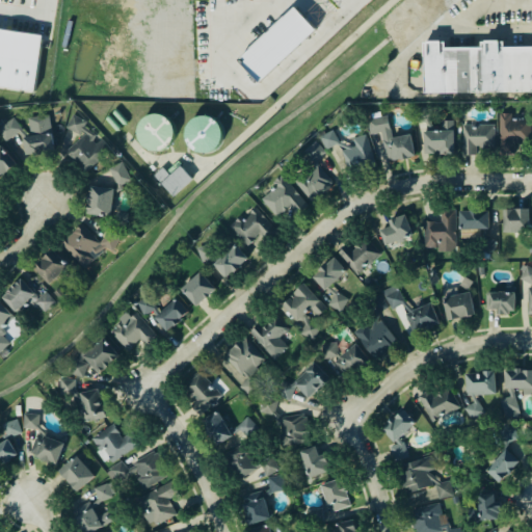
[(237,59),(258,83),(317,30),(295,6),(237,59)]
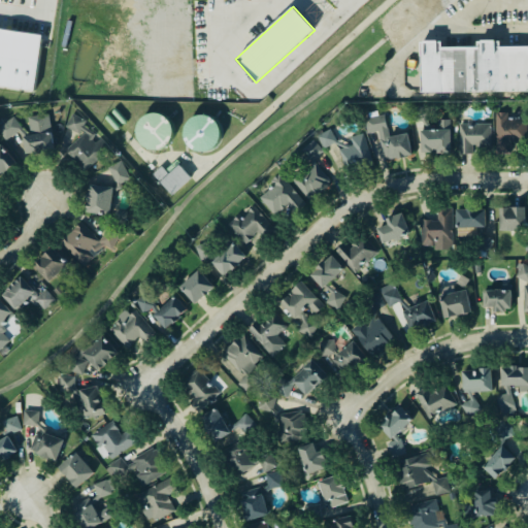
[(0,29),(0,87),(35,93),(43,36),(0,29)]
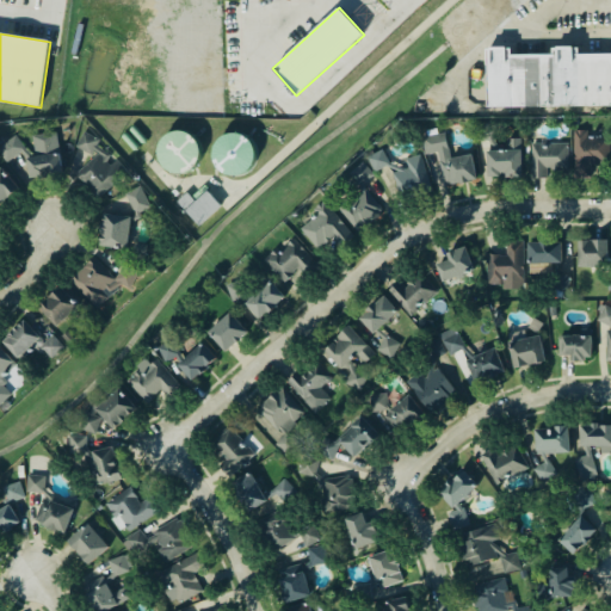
[(485,41),(510,41),(511,47),(549,47),(553,37),(578,36),(579,47),(610,47),(610,104),(486,106),(485,41)]
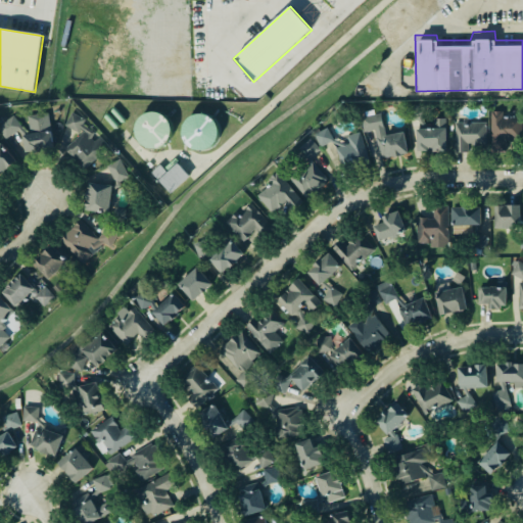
[(423,127),(424,106),(408,105),(408,120),(420,121),(420,126),(423,127)]
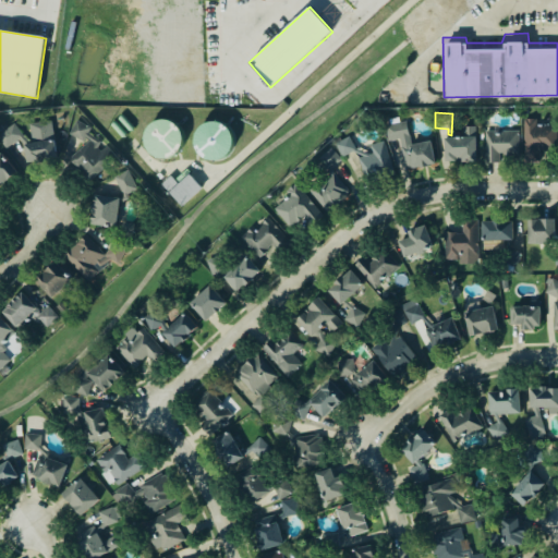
[(522,118),(535,119),(537,126),(557,126),(557,138),(549,138),(549,147),(522,147),(522,118)]
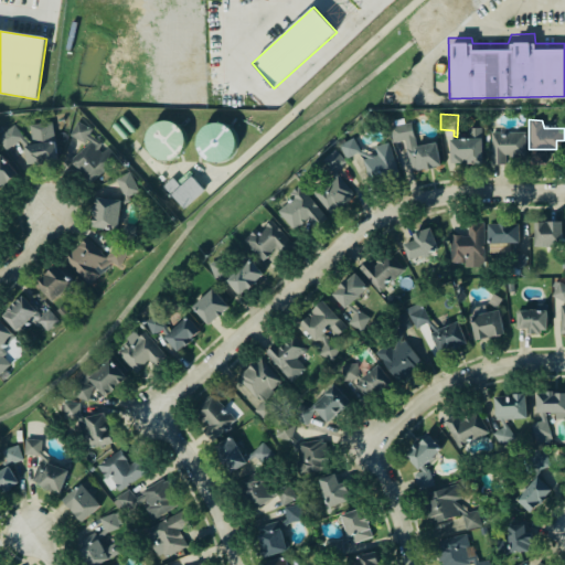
[(32,145),(24,146),(28,164),(59,159),(52,120),(29,125),(32,145)]
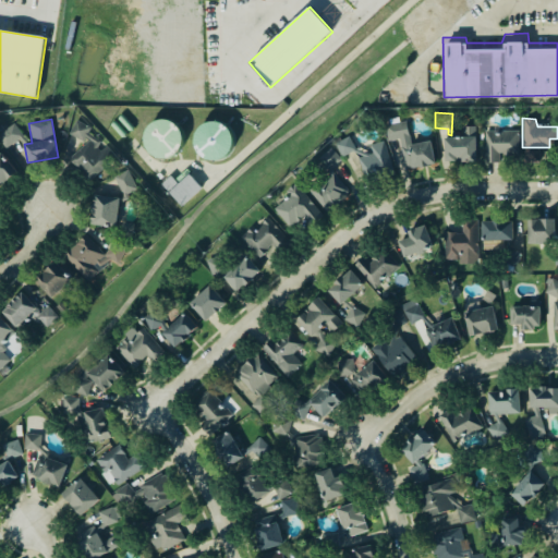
[(89,181),(117,156),(106,143),(102,146),(80,120),(70,130),(84,146),(70,159),(89,181)]
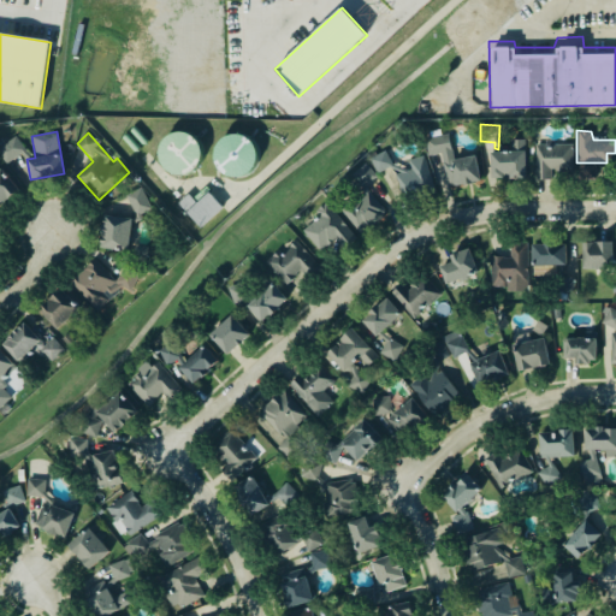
[(195,171),(194,159),(201,159),(200,132),(161,134),(164,172),(195,171)]
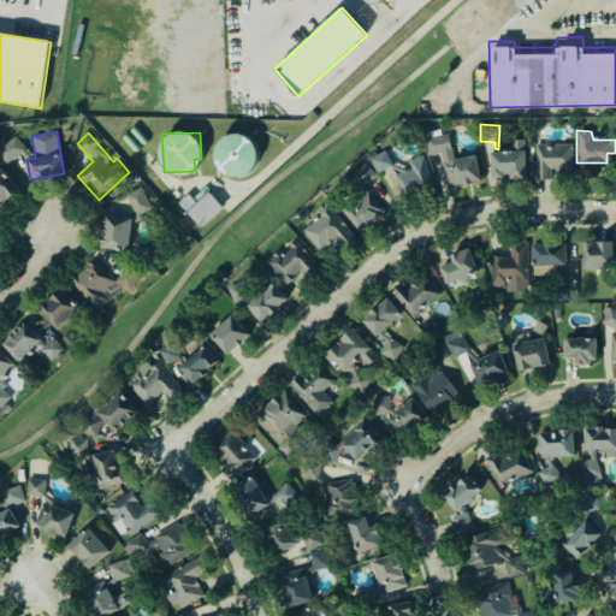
[(218,175),(255,176),(256,137),(219,135),(218,175)]
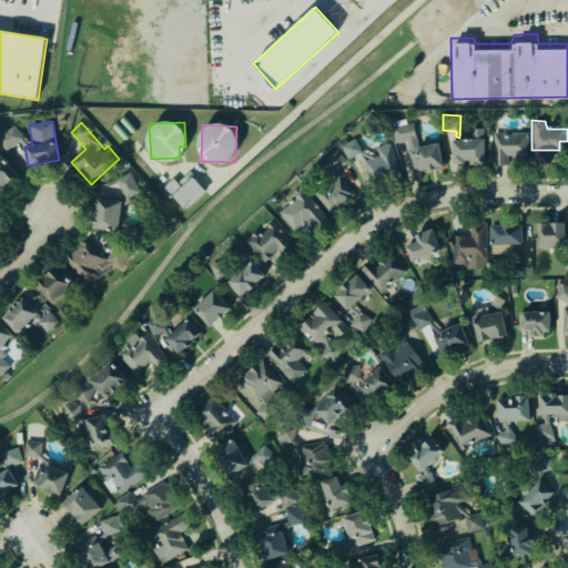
[(408,142),(412,172),(443,169),(440,143),(417,146),(415,124),(393,127),(394,143),(408,142)]
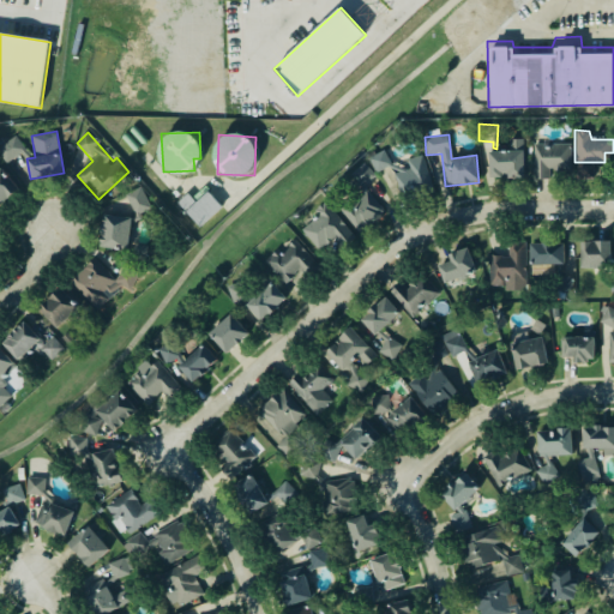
[(0,145),(0,154),(6,163),(26,150),(16,136),(0,145)]
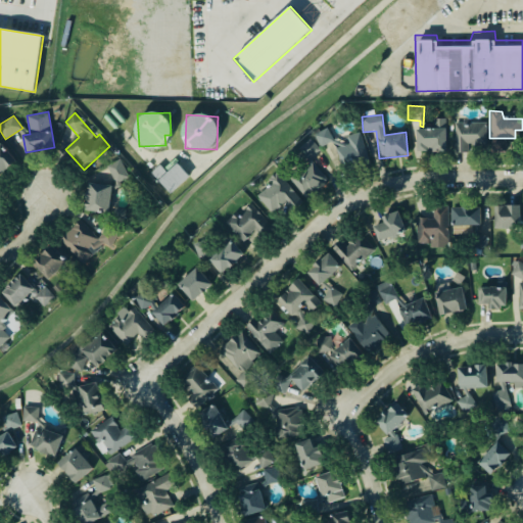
[(454,120),(455,150),(466,147),(466,133),(479,134),(486,125),(486,119),(454,120)]
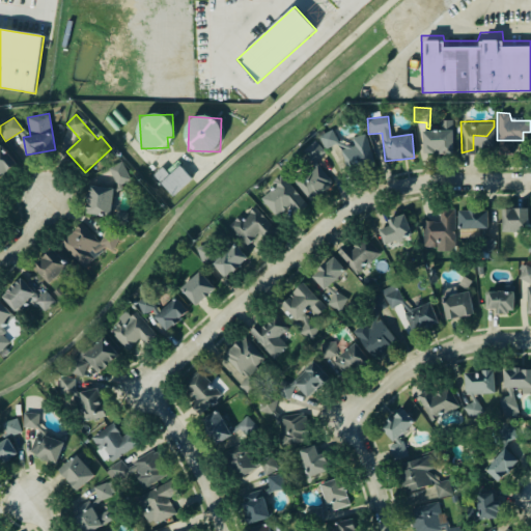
[(420,128),(422,151),(438,150),(437,140),(453,141),(452,123),(422,124),(420,128)]
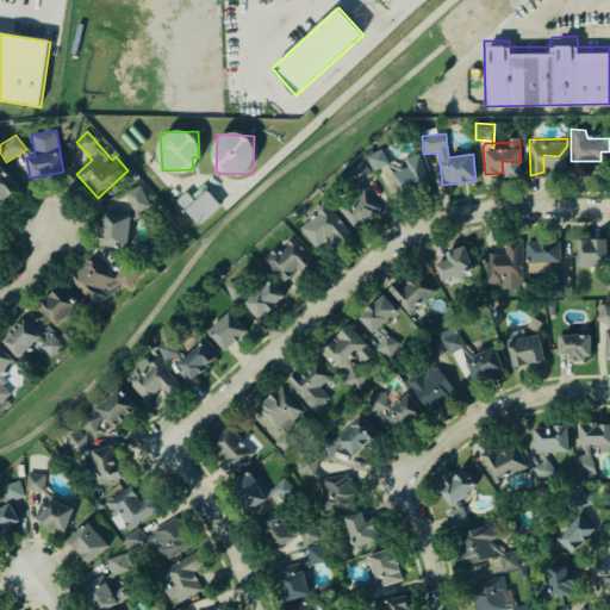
[(365,155),(380,147),(387,161),(402,167),(405,166),(403,156),(418,153),(428,186),(398,195),(391,170),(396,169),(384,165),(373,170),(365,155)]
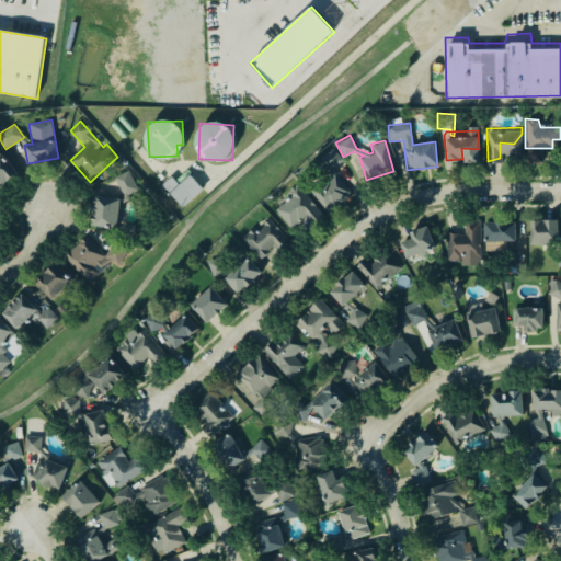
[(309,187),(327,213),(352,195),(333,168),(343,161),(334,148),(321,158),(331,172),(309,187)]
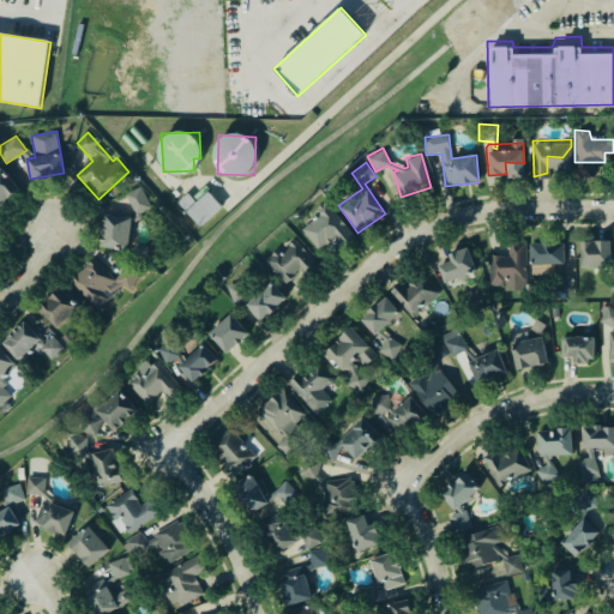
[(0,205),(19,190),(1,168),(0,169),(0,205)]
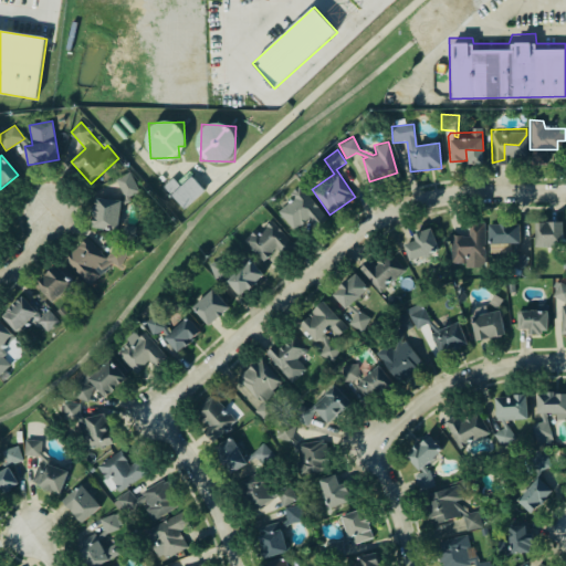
[(116,178),(125,199),(139,192),(130,173),(116,178)]
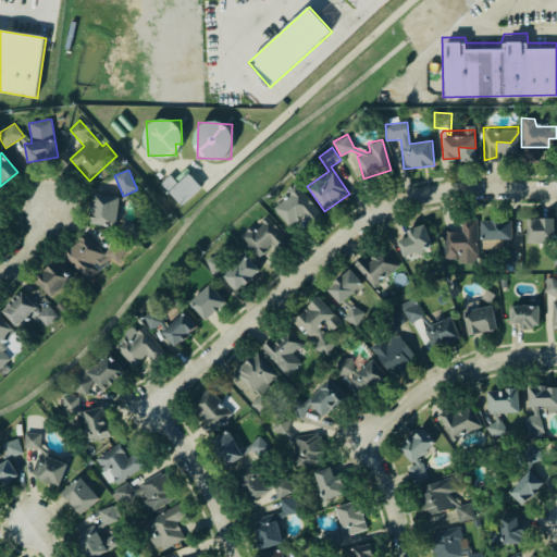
[(321,212),(296,182),(285,190),(289,195),(273,208),(295,234),(321,212)]
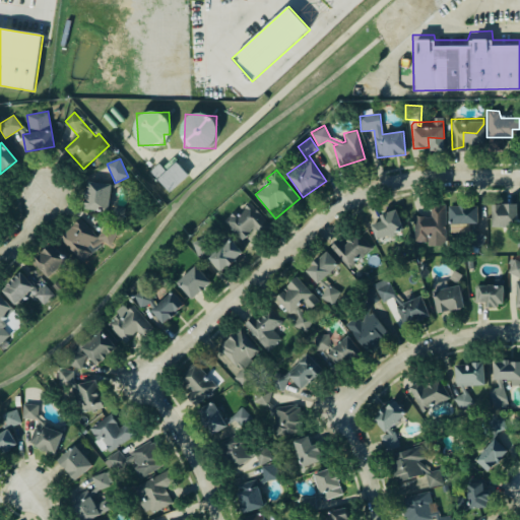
[(109,211),(112,184),(88,182),(85,209),(109,211)]
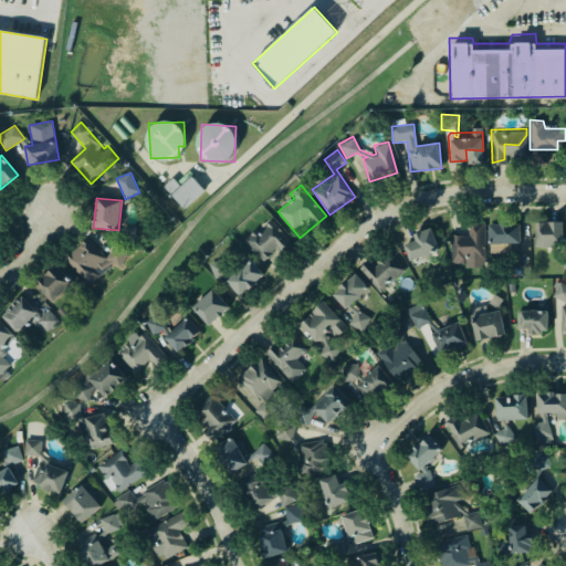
[(264,224),(271,219),(292,244),(280,253),(274,247),(262,260),(243,239),(254,229),(258,232),(264,226),(264,224)]
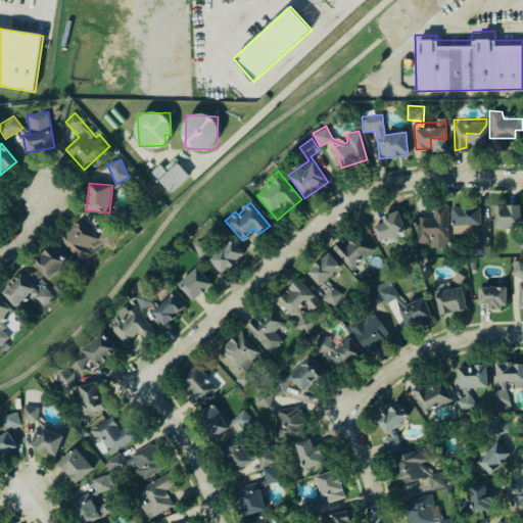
[(452,206),(452,224),(453,225),(453,234),(472,234),(472,226),(480,226),(480,206),(471,206),(470,204),(461,204),(461,206),(452,206)]
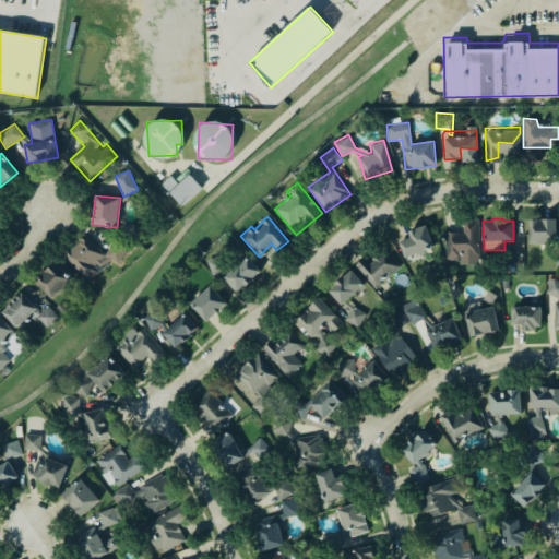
[(527,218),(555,218),(556,244),(527,244),(527,218)]
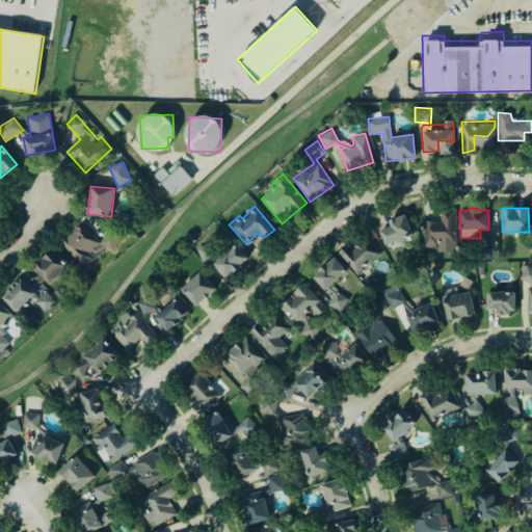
[(423,247),(455,247),(456,210),(442,209),(441,221),(424,221),(423,247)]
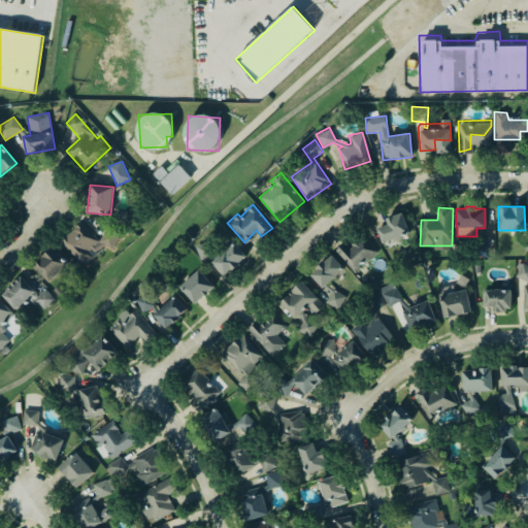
[(127,210),(117,209),(114,223),(125,225),(127,210)]
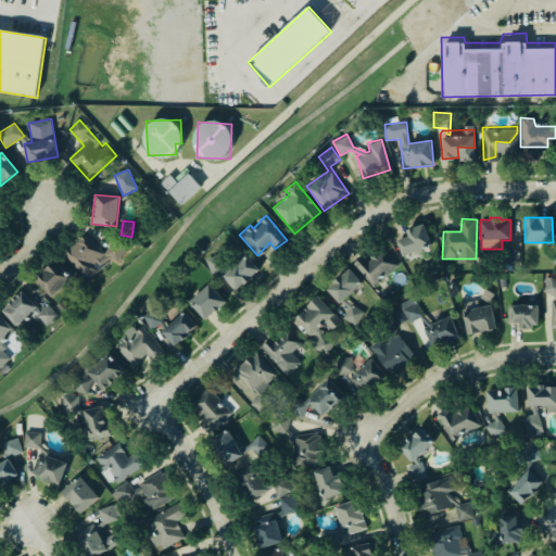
[(405,228),(424,223),(430,244),(421,248),(420,251),(415,253),(413,251),(402,255),(395,239),(407,236),(405,228)]
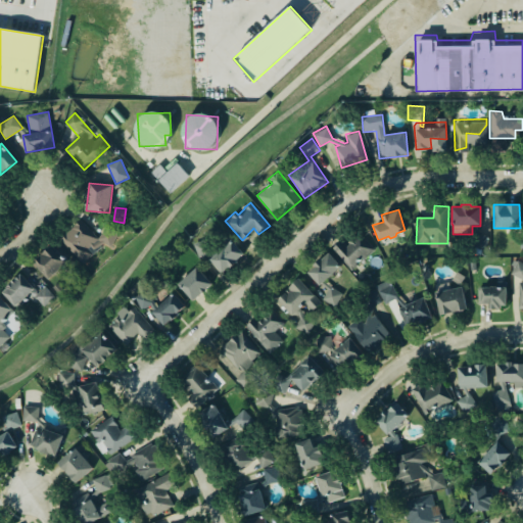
[(104,243),(107,247),(121,234),(110,224),(97,237),(81,220),(59,239),(83,265),(104,243)]
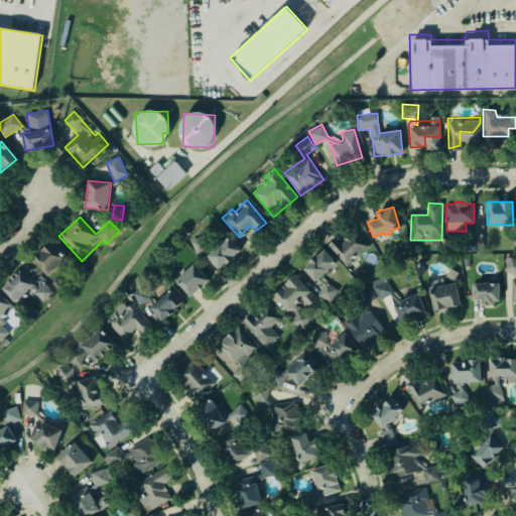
[(335,236),(326,244),(345,266),(351,261),(350,259),(356,254),(358,255),(369,246),(355,230),(348,235),(347,234),(342,238),(343,240),(341,242),(335,236)]
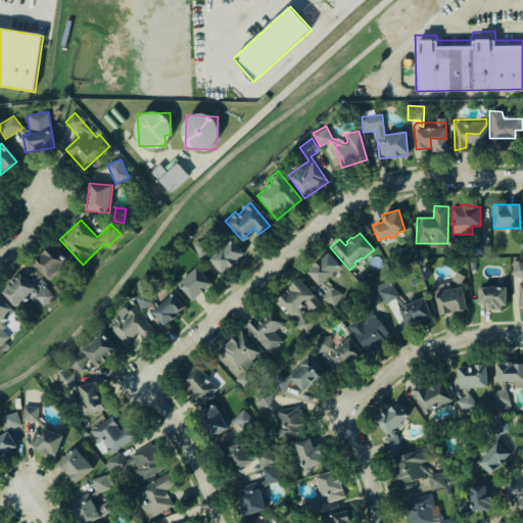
[(474,248),(486,249),(487,236),(476,235),(474,248)]
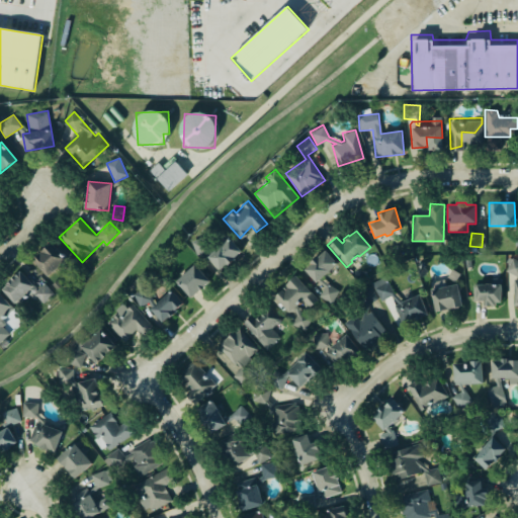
[(211,252),(228,237),(240,251),(233,257),(234,258),(227,265),(225,263),(219,269),(207,256),(208,255),(206,250),(195,254),(190,241),(204,235),(211,252)]
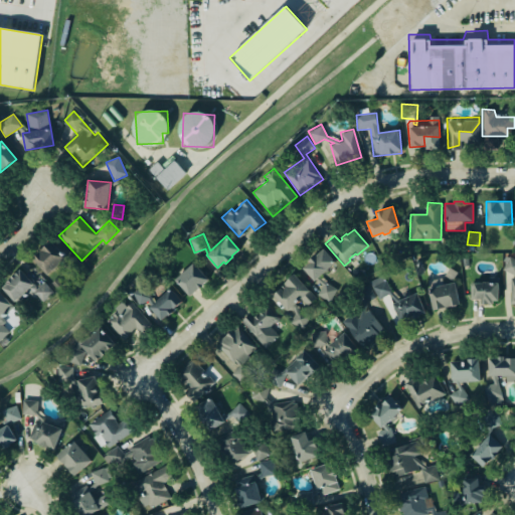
[(33,259),(48,275),(66,259),(51,241),(33,259)]
